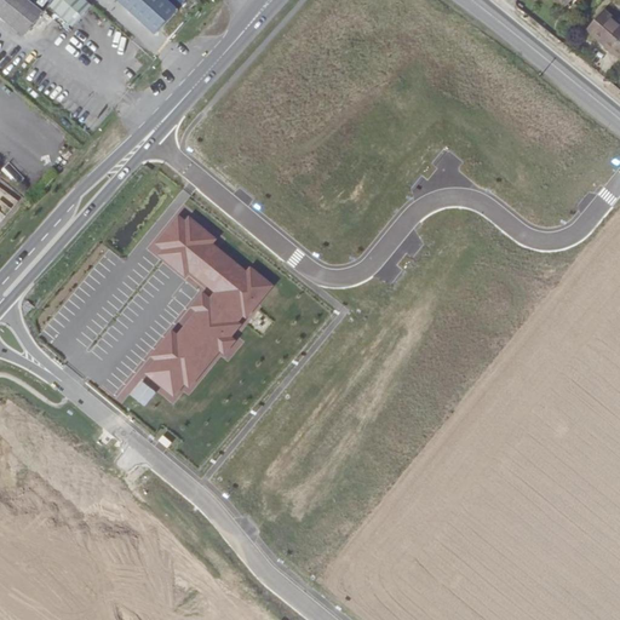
[(42,11),(28,0),(0,0),(0,15),(24,35),(42,11)]
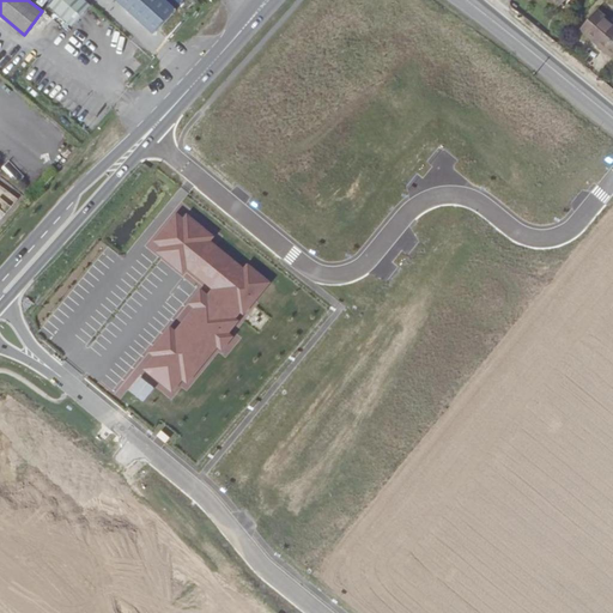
[(70,24),(87,1),(85,0),(50,0),(47,6),(70,24)]
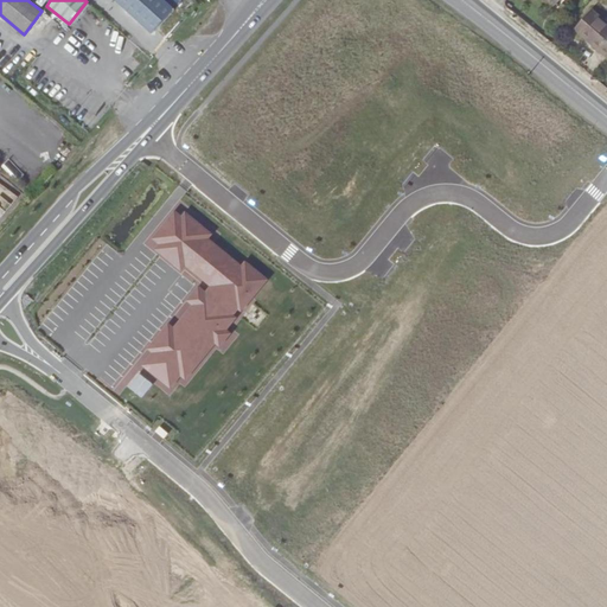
[(165,0),(116,0),(153,33),(174,10),(165,0)]
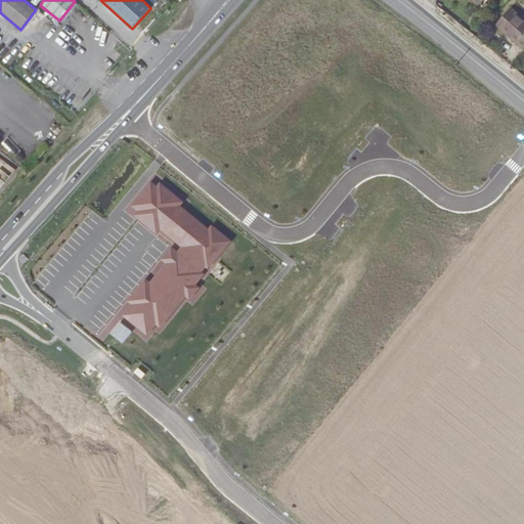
[(523,18),(512,8),(496,25),(523,50),(523,18)]
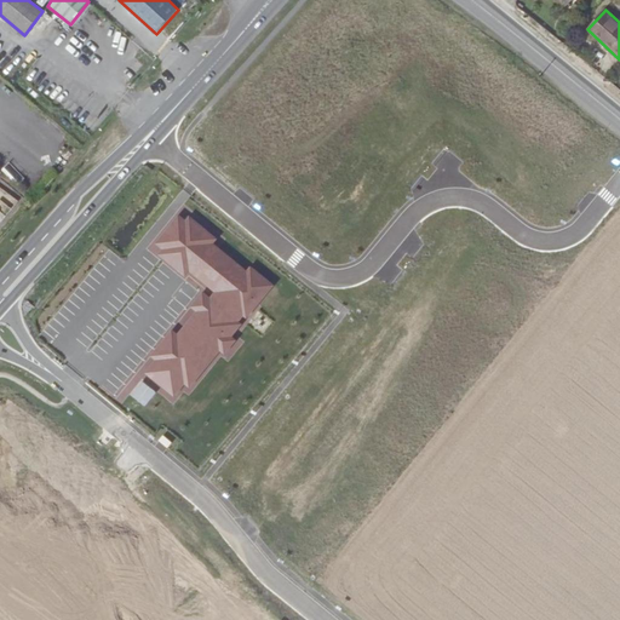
[(151,356),(158,360),(147,372),(174,395),(185,383),(190,386),(220,351),(225,355),(237,340),(233,337),(244,323),(241,321),(245,317),(247,320),(277,285),(252,263),(247,269),(218,244),(222,239),(193,216),(187,222),(181,217),(159,242),(166,248),(161,254),(187,275),(190,270),(217,292),(212,298),(213,310),(196,311),(178,333),(174,329),(151,356)]
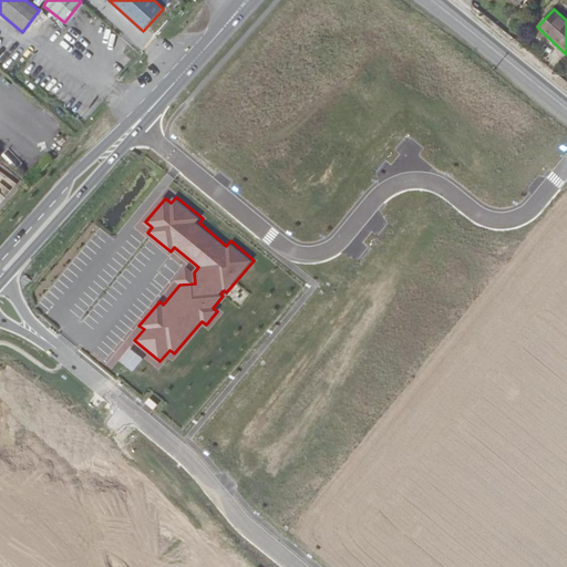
[(148,398),(144,403),(153,410),(157,403),(148,398)]
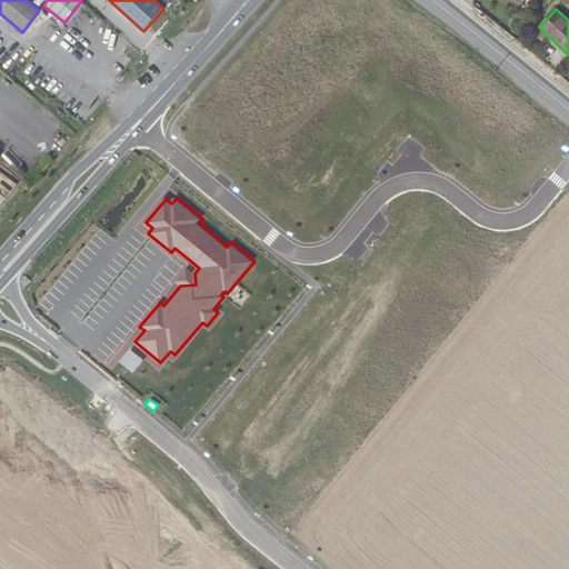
All buildings are outlined.
